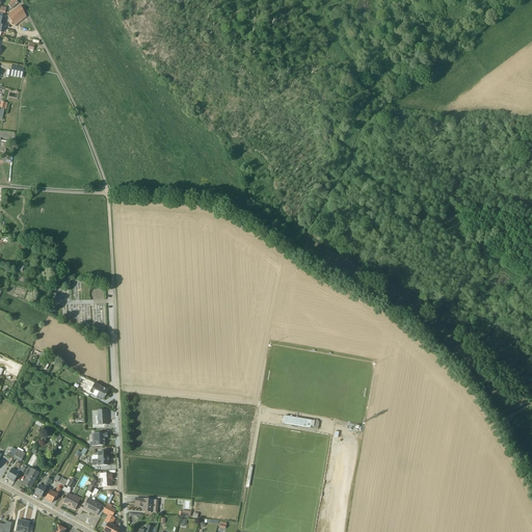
[(11,9),(18,4),(15,0),(14,0),(7,5),(11,9)]
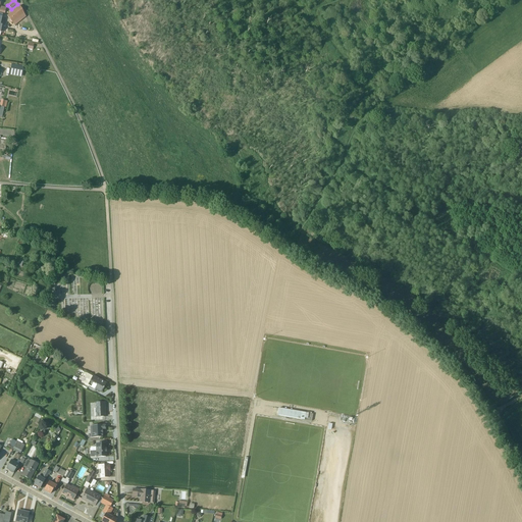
[(25,17),(19,6),(7,16),(14,25),(25,17)]
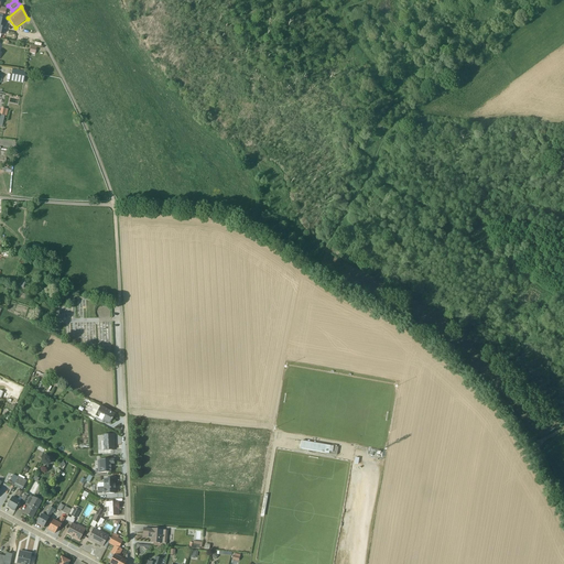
[(23,84),(25,73),(12,69),(10,82),(23,84)]
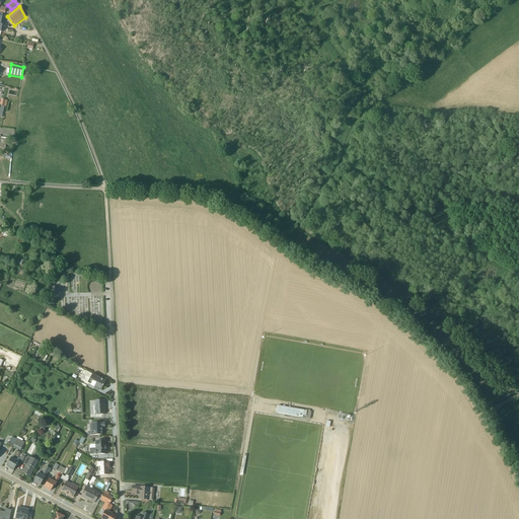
[(91,375),(85,372),(83,376),(85,377),(82,381),(99,390),(100,391),(102,387),(103,386),(102,386),(105,382),(91,375)]
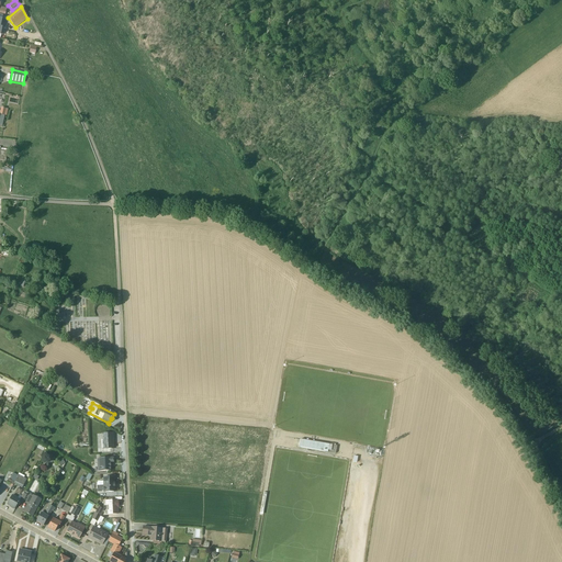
[(101,435),(102,450),(112,450),(112,435),(101,435)]
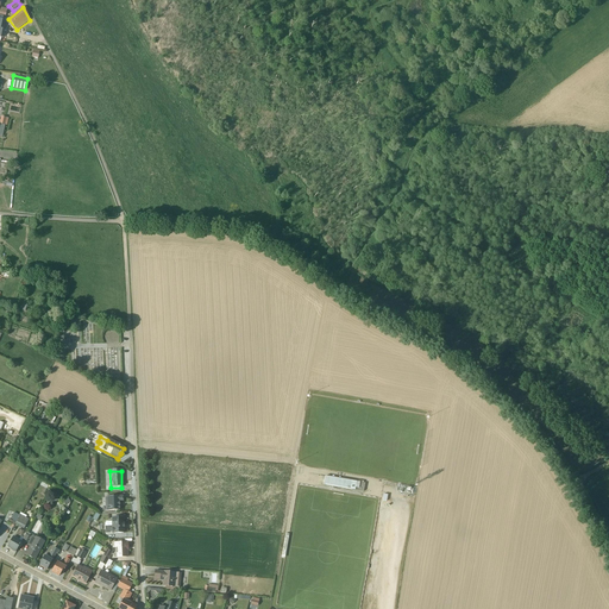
[(105,498),(105,512),(119,512),(119,502),(123,502),(123,497),(105,498)]
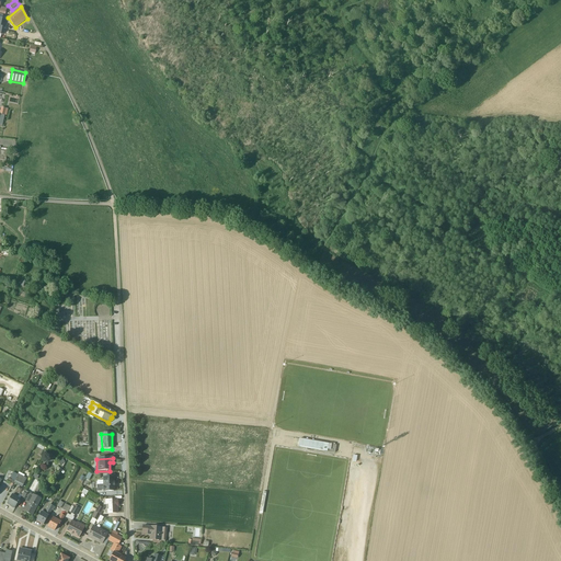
[(23,478),(24,476),(19,473),(13,483),(22,488),(26,479),(23,478)]
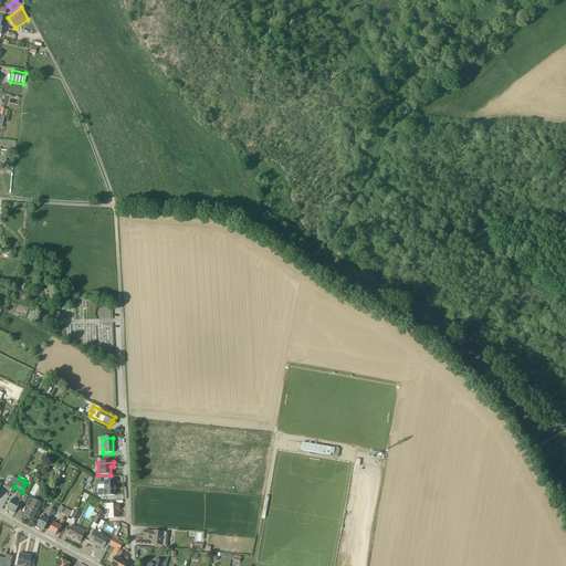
[(9,481),(6,488),(12,491),(16,484),(9,481)]
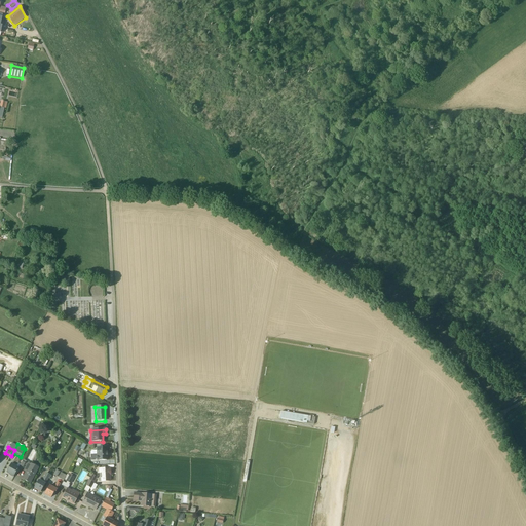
[(90,453),(90,461),(107,461),(106,448),(96,448),(96,451),(91,451),(90,453)]
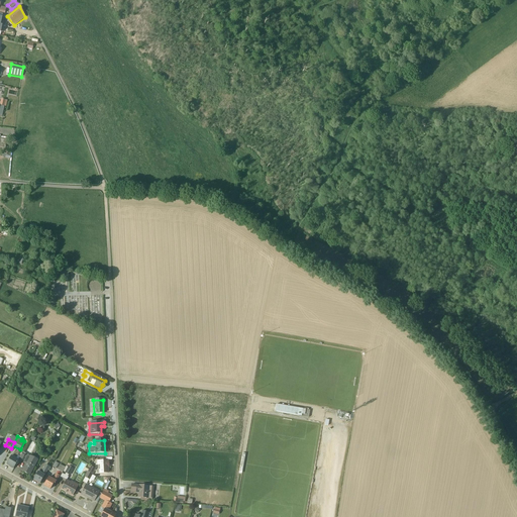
[(20,451),(16,449),(12,456),(11,456),(6,464),(8,467),(12,469),(13,469),(19,457),(17,455),(20,451)]
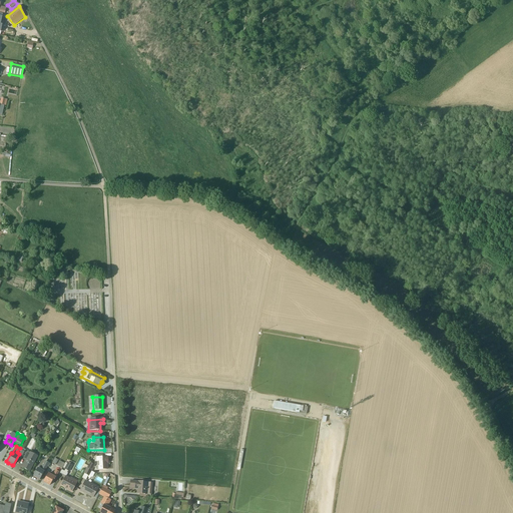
[(25,450),(22,449),(17,458),(20,460),(21,458),(26,460),(22,468),(29,472),(37,457),(29,453),(26,452),(26,453),(24,452),(25,450)]
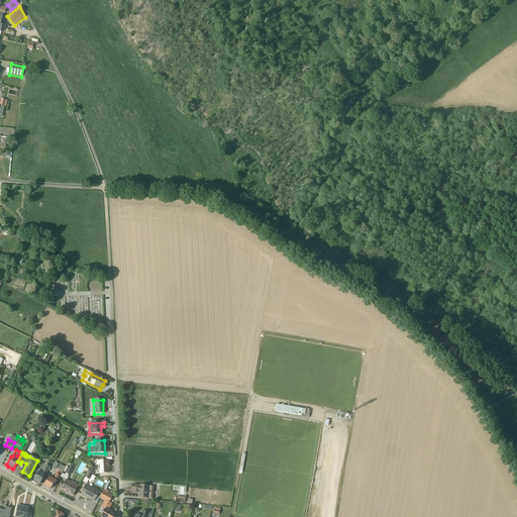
[(48,462),(47,463),(41,460),(40,462),(44,464),(40,473),(37,472),(33,480),(39,484),(44,476),(47,471),(48,472),(53,466),(48,462)]
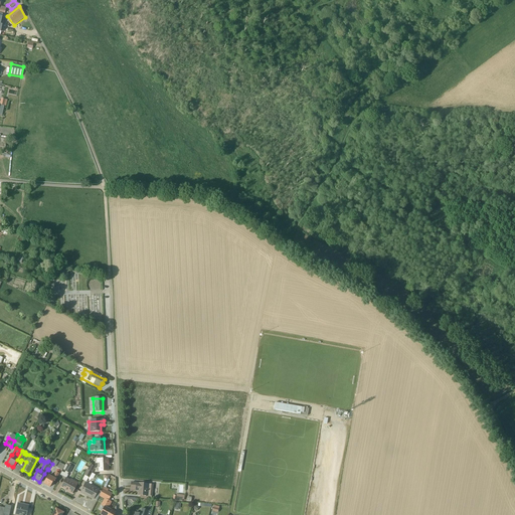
[(96,469),(96,472),(107,472),(107,471),(108,470),(108,468),(107,468),(107,464),(108,464),(108,460),(96,460),(96,464),(97,464),(97,469),(96,469)]
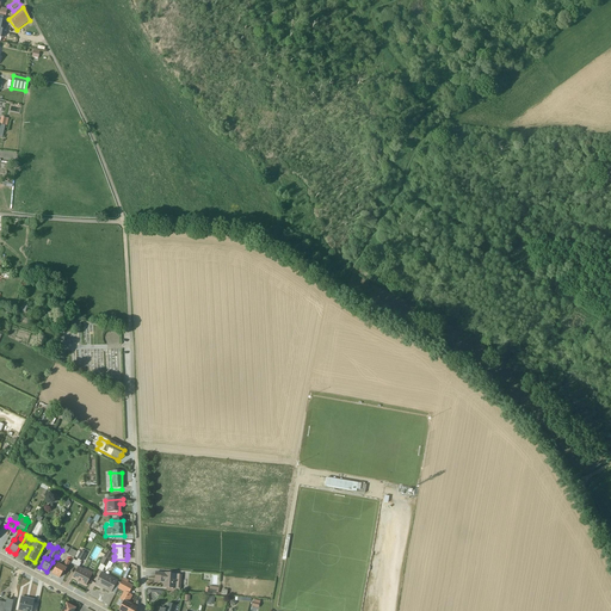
[(74,559),(76,560),(75,562),(73,560),(71,565),(78,568),(78,567),(79,568),(80,565),(79,563),(80,562),(81,562),(86,555),(85,555),(86,554),(81,551),(80,553),(78,551),(74,559)]
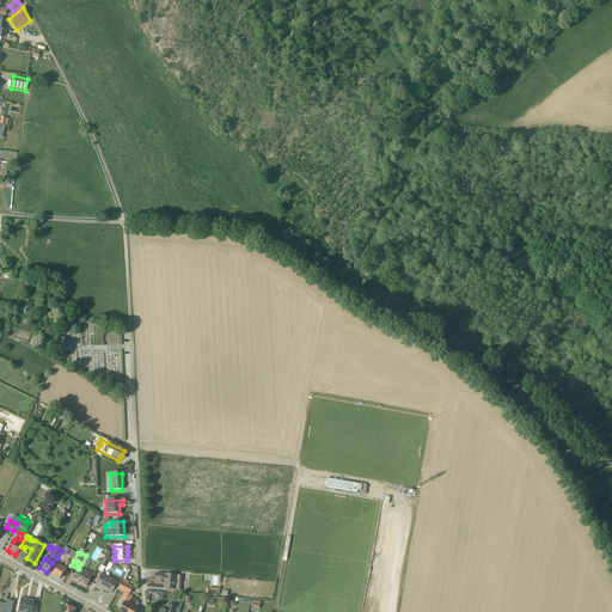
[(99,567),(97,571),(102,574),(104,569),(105,569),(110,571),(112,565),(109,563),(103,560),(99,565),(99,567)]
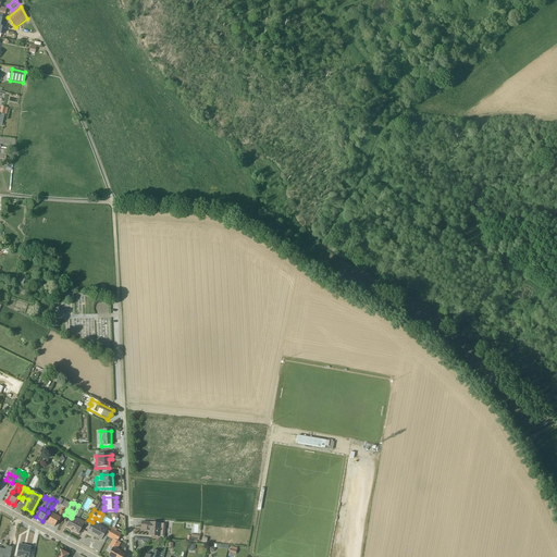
[(47,523),(53,528),(56,523),(58,524),(60,519),(64,512),(60,510),(57,517),(52,515),(47,523)]
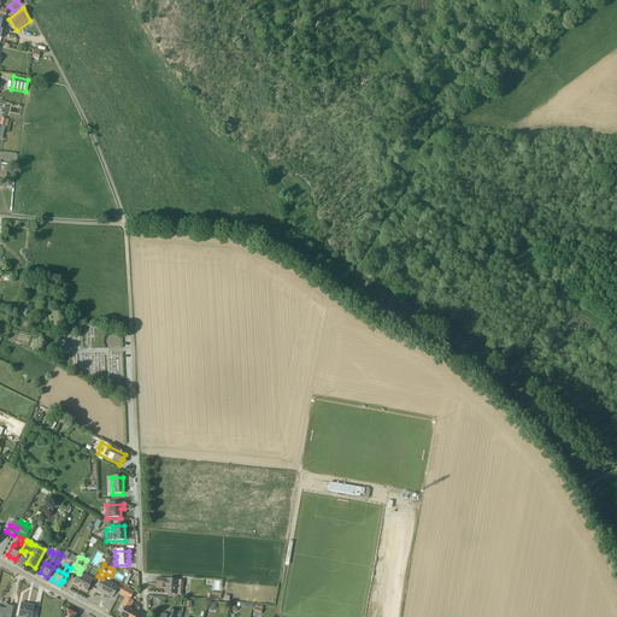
[(80,589),(86,593),(93,580),(84,575),(83,576),(78,574),(72,583),(81,588),(80,589)]
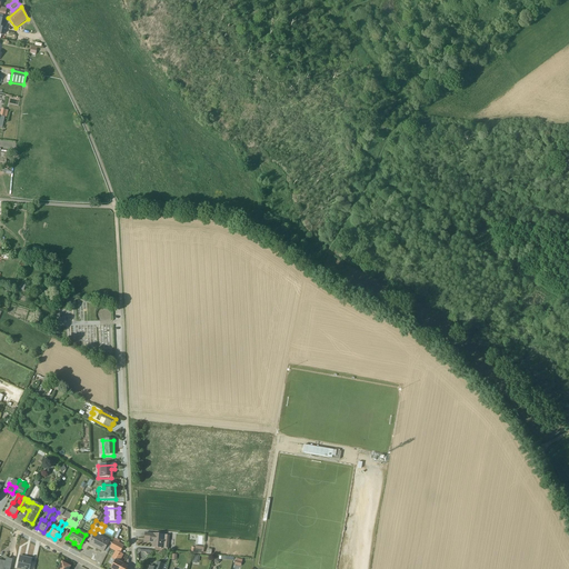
[(109,541),(95,533),(88,545),(102,552),(103,552),(106,553),(111,545),(108,542),(109,541)]
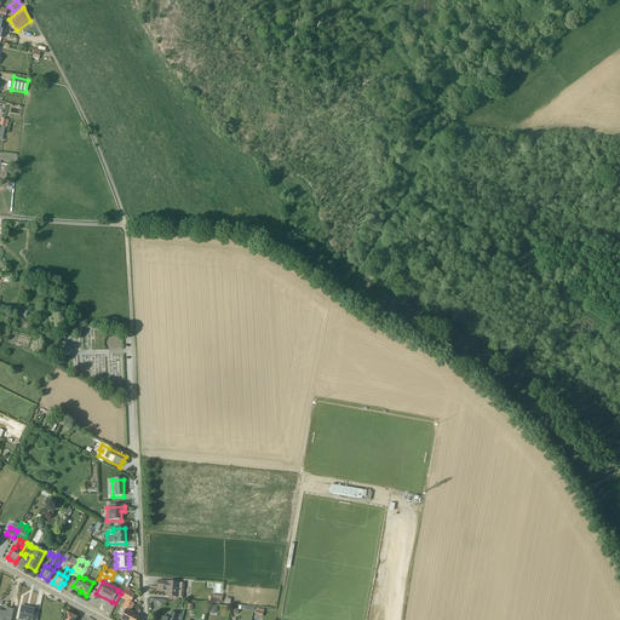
[(184,585),(158,583),(156,591),(162,591),(162,592),(165,592),(165,597),(168,598),(168,601),(182,602),(182,598),(183,598),(184,585)]
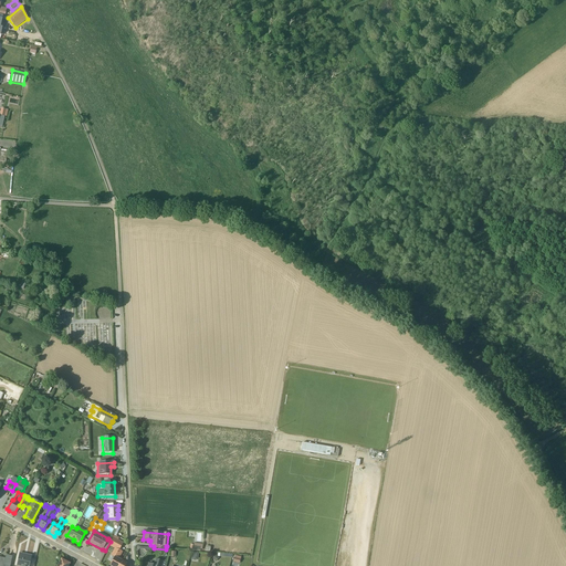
[(118,551),(123,543),(117,541),(118,538),(114,536),(108,546),(114,549),(109,556),(111,556),(108,562),(112,563),(109,565),(117,565),(118,565),(119,565),(123,559),(119,557),(122,553),(118,551)]
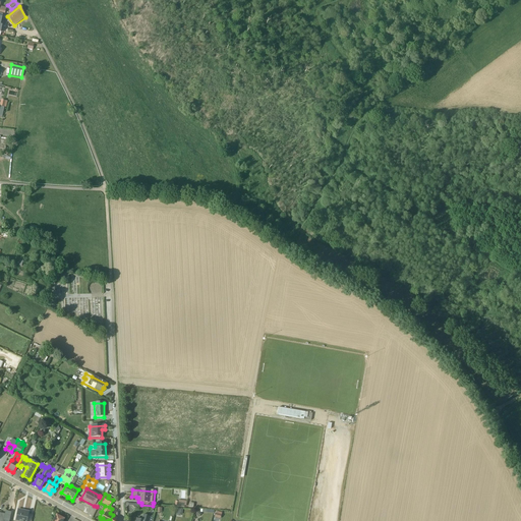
[(124,504),(125,517),(126,517),(126,508),(128,506),(132,507),(134,509),(136,509),(137,507),(138,505),(124,504)]
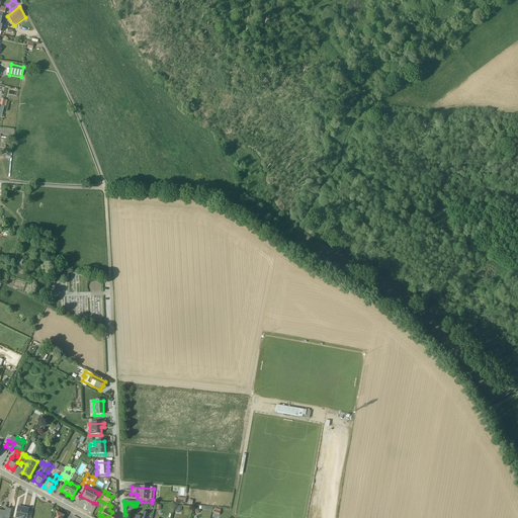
[(22,509),(22,508),(17,507),(14,517),(26,517),(28,509),(24,508),(23,509),(22,509)]
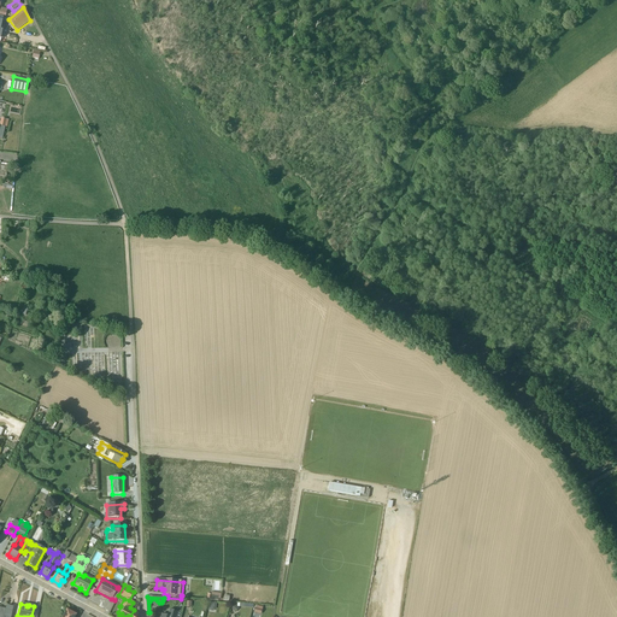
[(0,616),(10,616),(13,607),(6,605),(5,610),(0,607),(0,616)]
